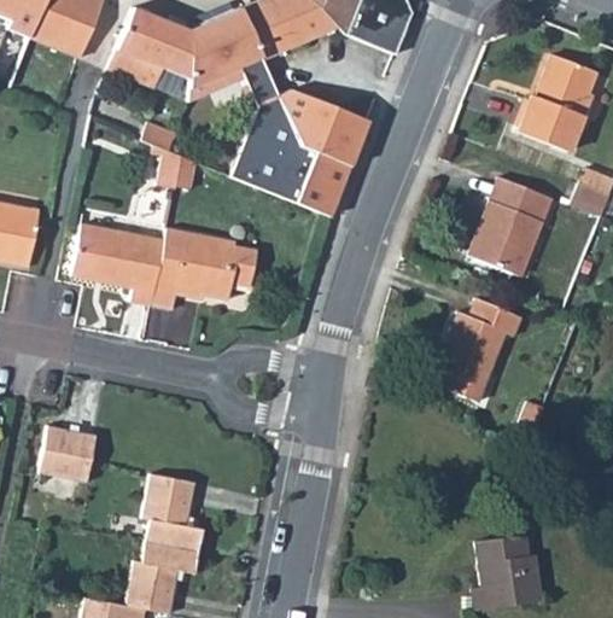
[(0,0),(0,15),(12,19),(9,28),(31,38),(46,0),(0,0)]
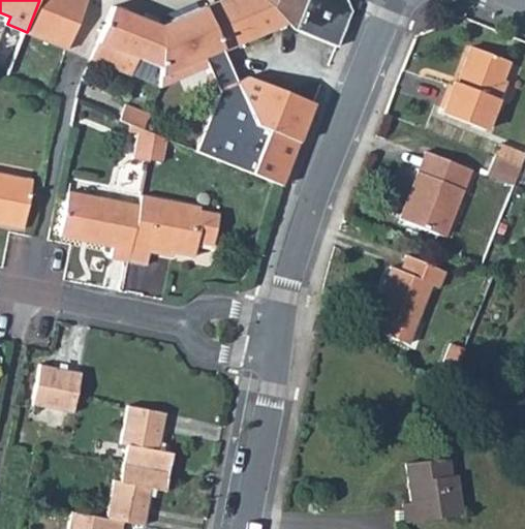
[(39,0),(27,32),(55,43),(70,50),(90,0),(39,0)]
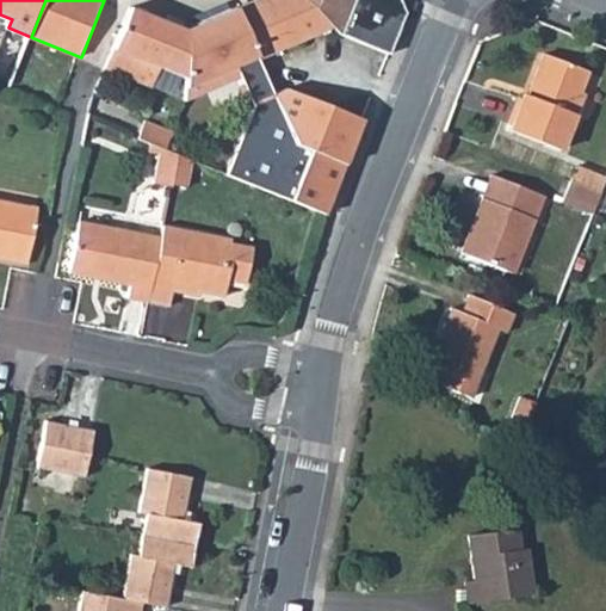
[(307,0),(258,0),(240,8),(261,59),(335,26),(307,0)]
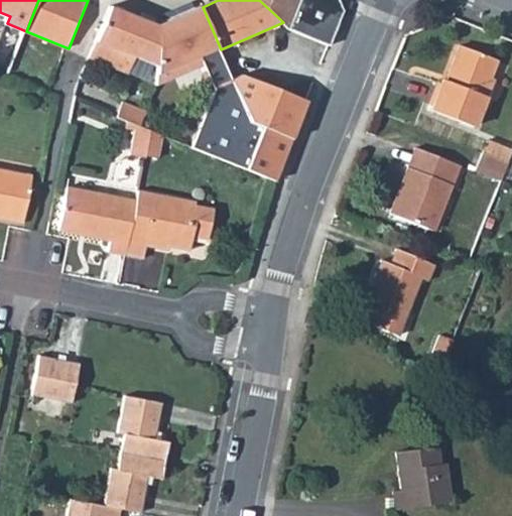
[(259,0),(283,22),(290,28),(331,45),(348,11),(342,0),(259,0)]
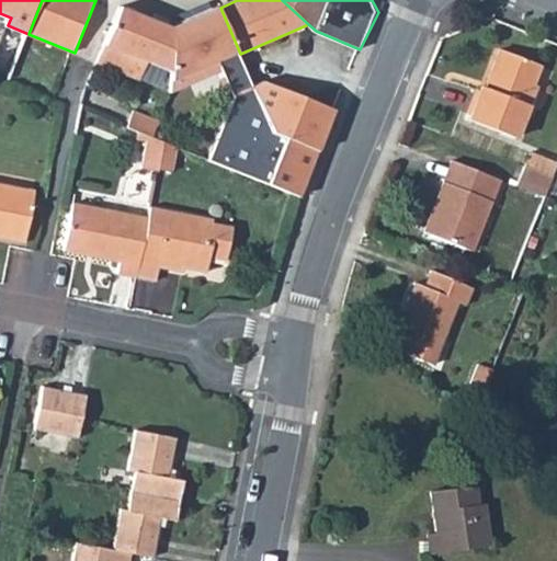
[(122,8),(100,63),(143,81),(150,63),(172,71),(172,29),(122,8)]
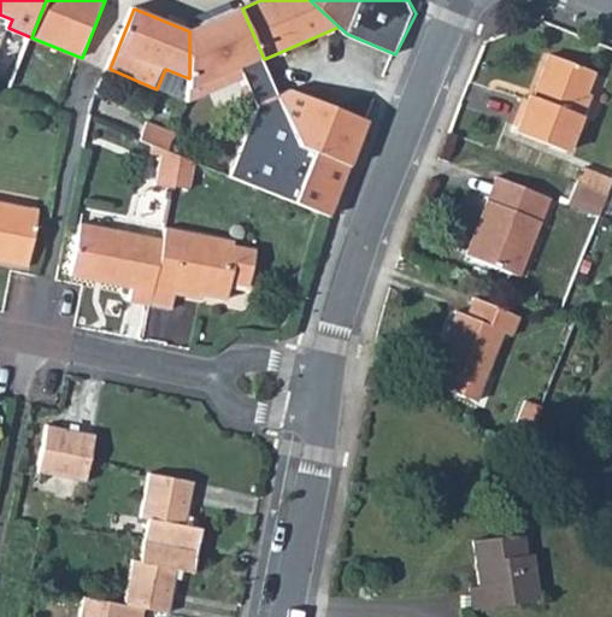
[(242,9),(189,31),(189,78),(190,100),(246,77),(259,106),(230,177),(331,217),(352,166),(301,147),(280,94),(264,59),(242,9)]
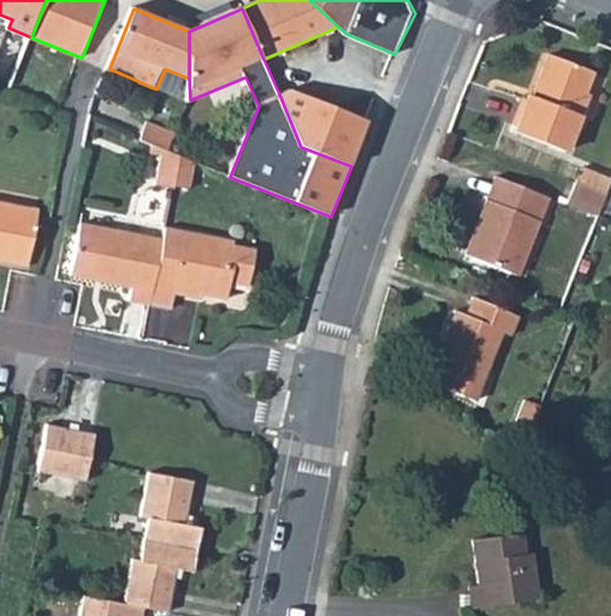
[(532,94),(516,131),(568,152),(591,95),(586,93),(594,71),(552,54),(535,95),(532,94)]
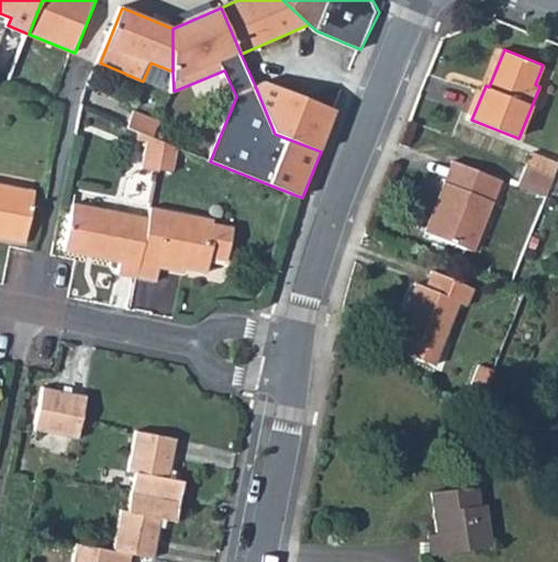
[(267,81),(255,86),(275,134),(321,152),(336,111),(267,81)]
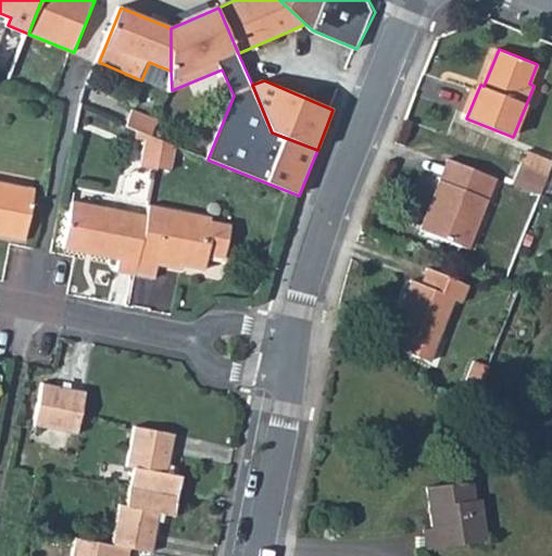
[(135,109),(127,127),(138,131),(153,137),(160,119),(135,109)]
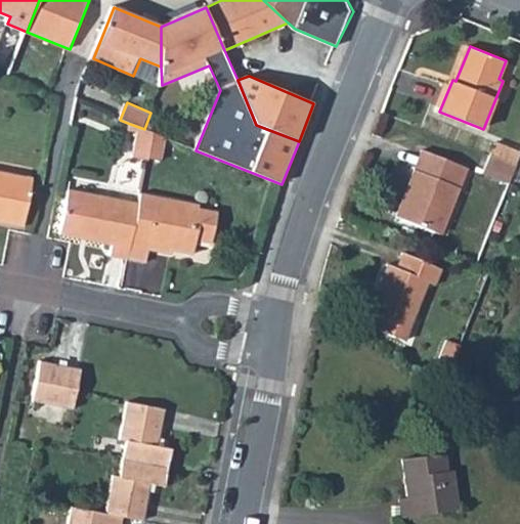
[(130,124),(129,134),(137,136),(154,139),(155,134),(144,129),(130,124)]
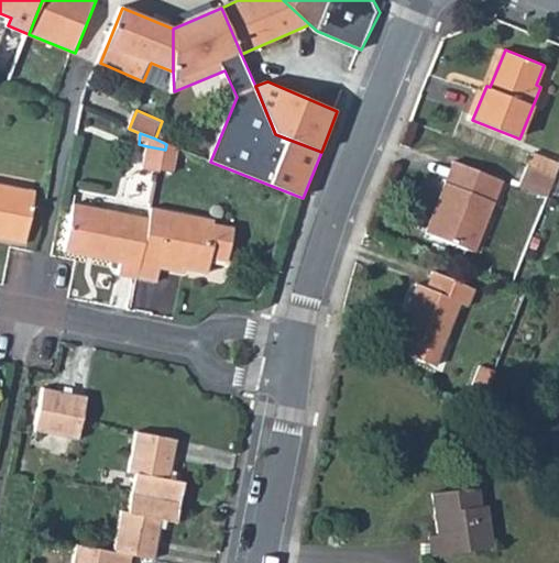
[(165,150),(161,172),(173,174),(177,148),(166,144),(165,150)]
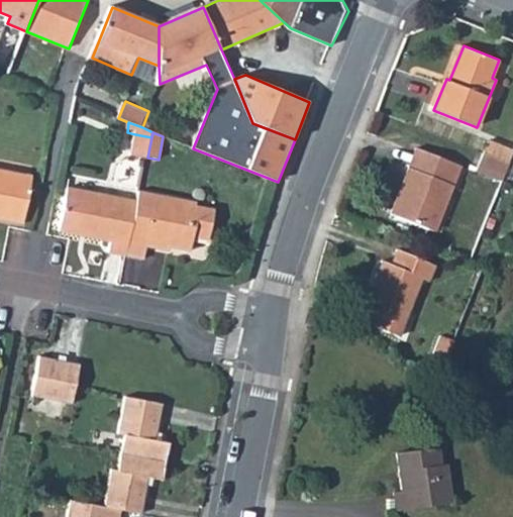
[(135,134),(131,158),(147,161),(147,158),(151,137),(135,134)]
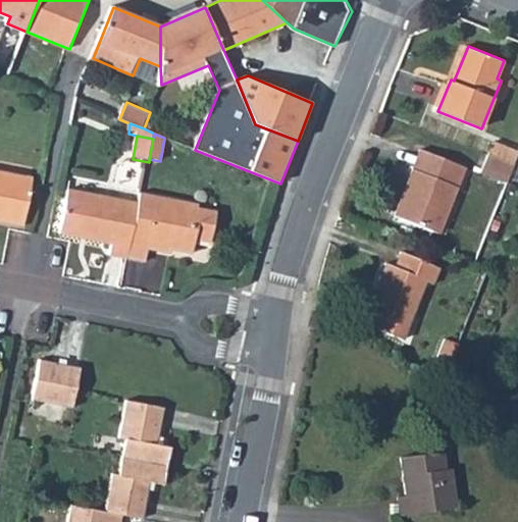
[(498,158),(514,165),(517,158),(517,152),(503,146),(498,158)]
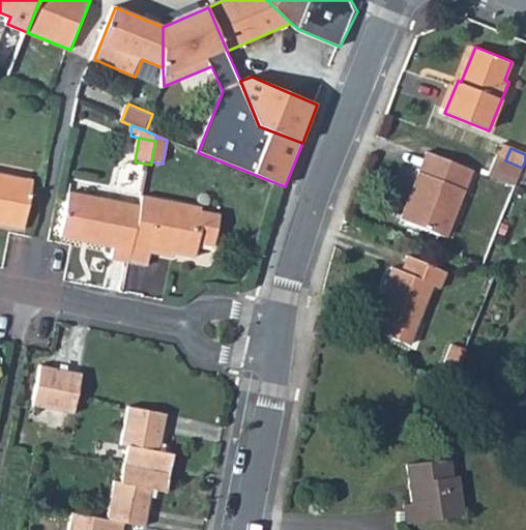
[(430,151),(403,218),(446,237),(473,169),(430,151)]
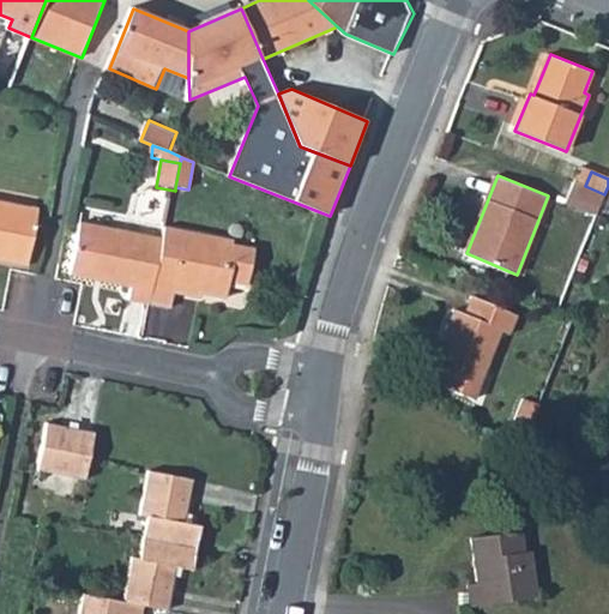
[(573,181),(566,200),(597,214),(604,194),(585,186),(573,181)]
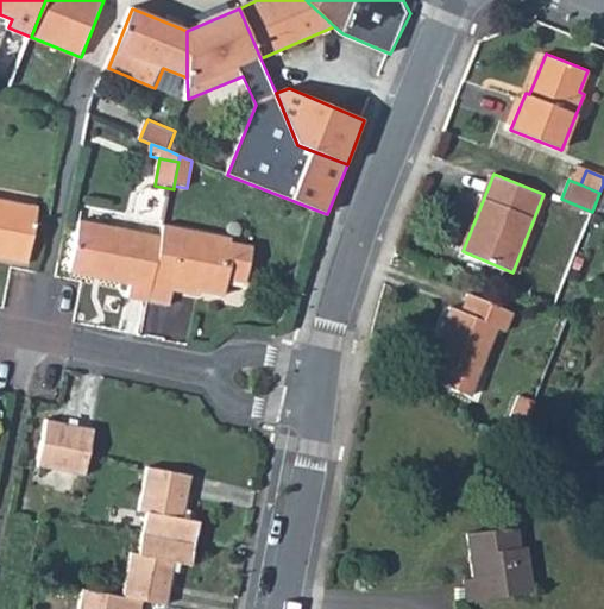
[(0,198),(0,249),(5,250),(4,258),(29,263),(39,207),(0,198)]
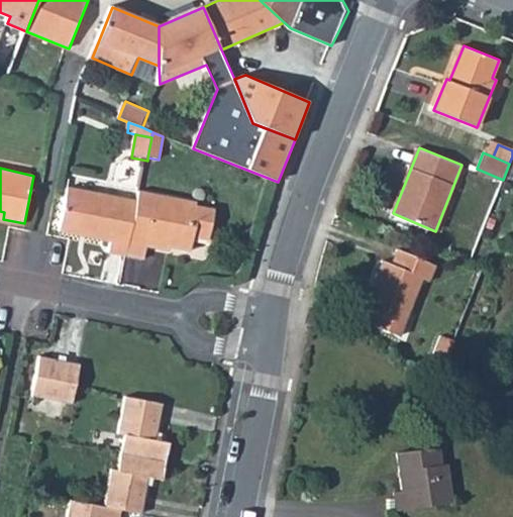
[(109,251),(126,254),(138,202),(69,188),(61,230),(111,240),(109,251)]
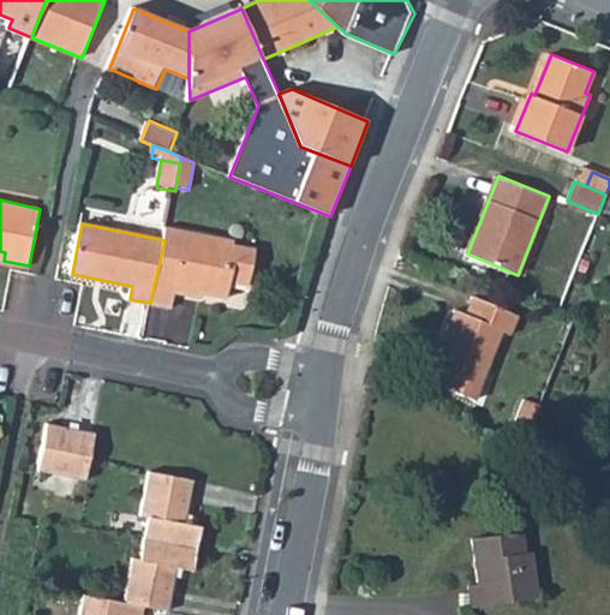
[(165,240),(150,303),(172,308),(175,292),(177,284),(202,288),(201,293),(226,298),(229,281),(249,285),(255,249),(235,244),(235,240),(168,227),(165,240)]
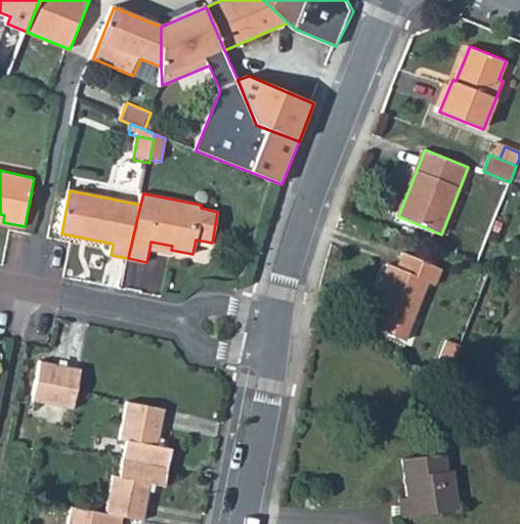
[(150,242),(149,249),(170,253),(171,250),(172,246),(150,242)]
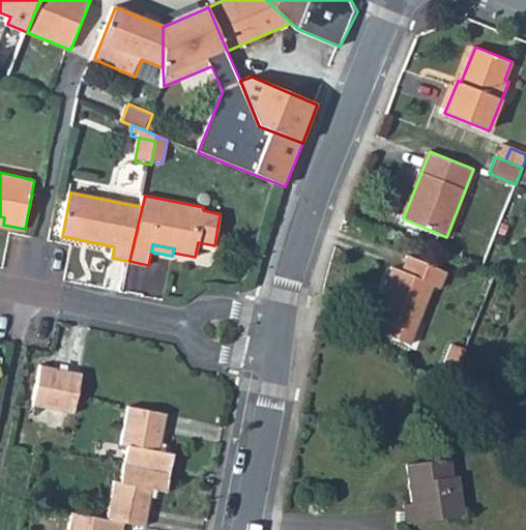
[(395,266),(374,316),(388,322),(384,333),(410,345),(434,285),(441,287),(448,271),(410,255),(404,270),(395,266)]
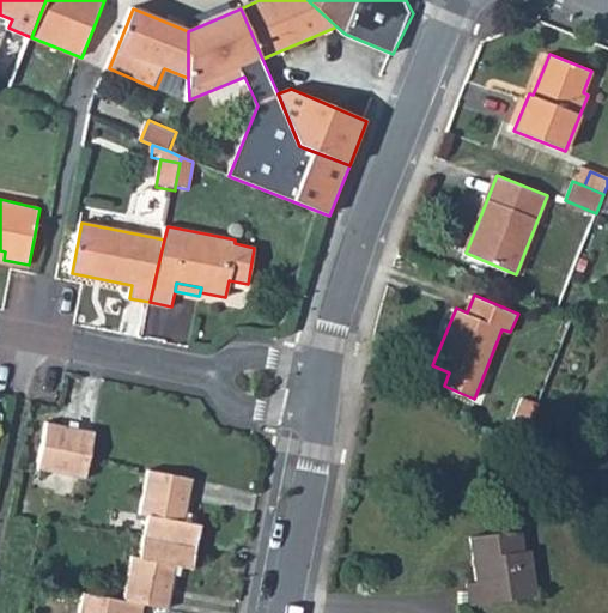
[(510,431),(524,437),(537,404),(524,399),(510,431)]
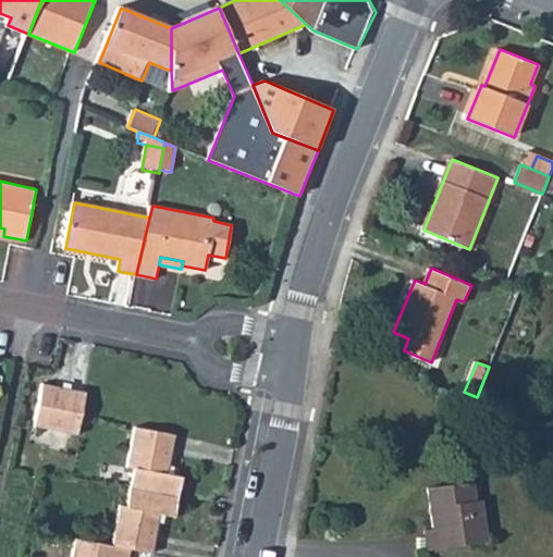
[(87,392),(44,383),(35,424),(78,434),(87,392)]
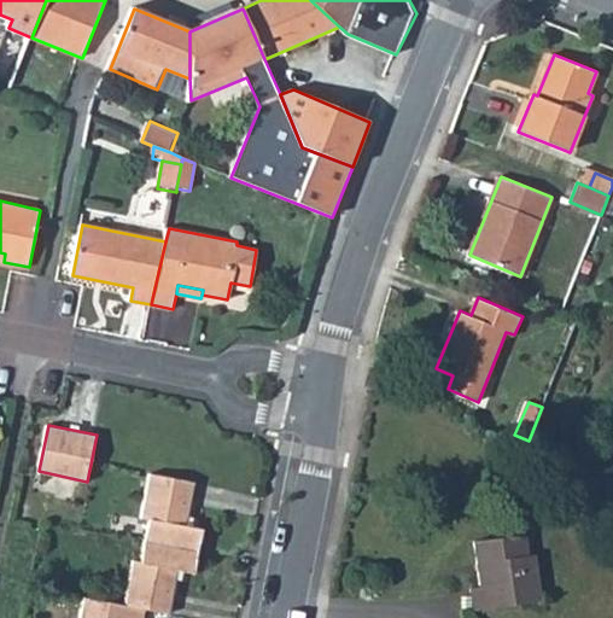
[(196,482),(152,473),(142,518),(151,520),(147,540),(199,551),(204,530),(188,526),(196,482)]
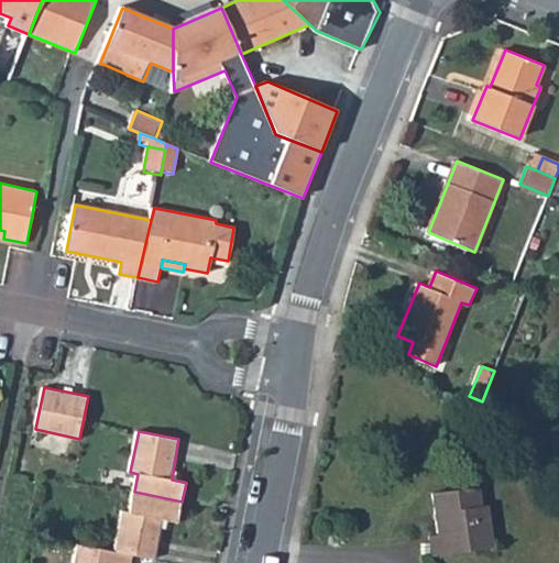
[(431,534),(431,538),(434,554),(492,547),(488,505),(481,505),(479,487),(435,493),(439,533),(431,534)]
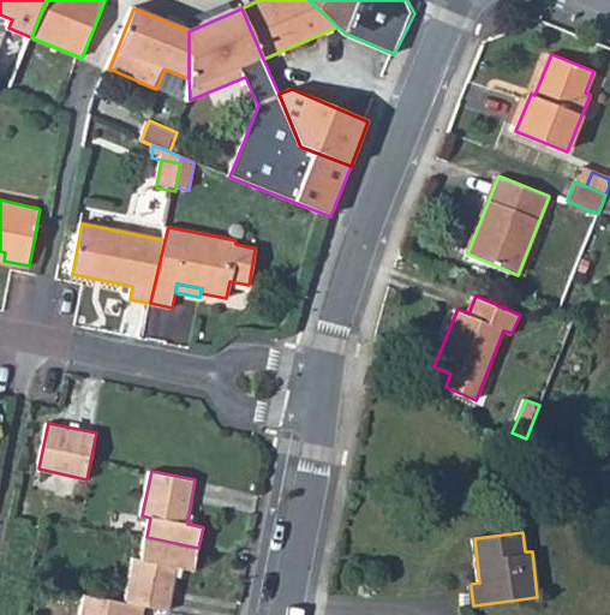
[(198,548),(147,537),(143,557),(136,556),(126,602),(145,605),(169,610),(178,567),(193,569),(198,548)]
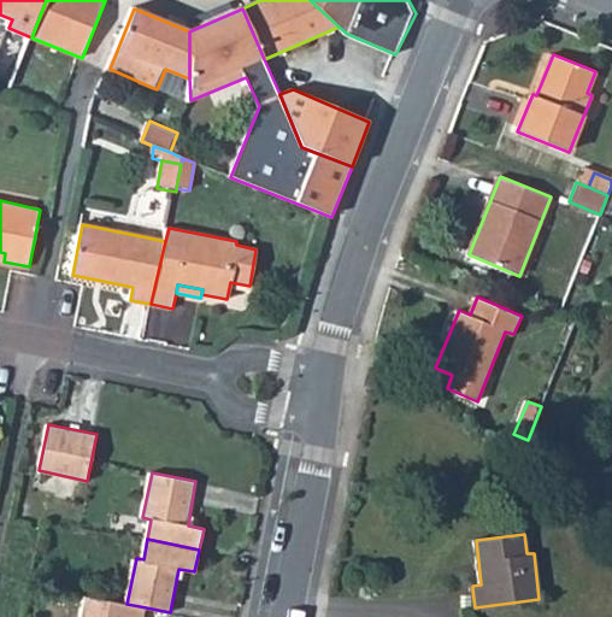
[(127,604),(86,594),(81,616),(143,616),(146,607),(127,604)]
